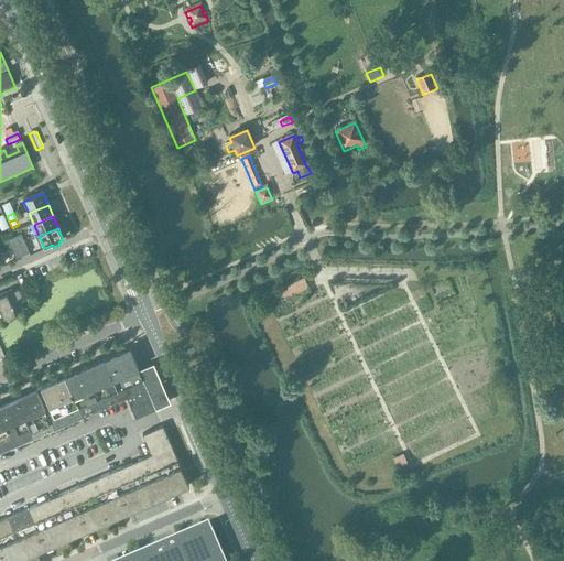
[(21,236),(14,239),(18,246),(24,243),(21,236)]
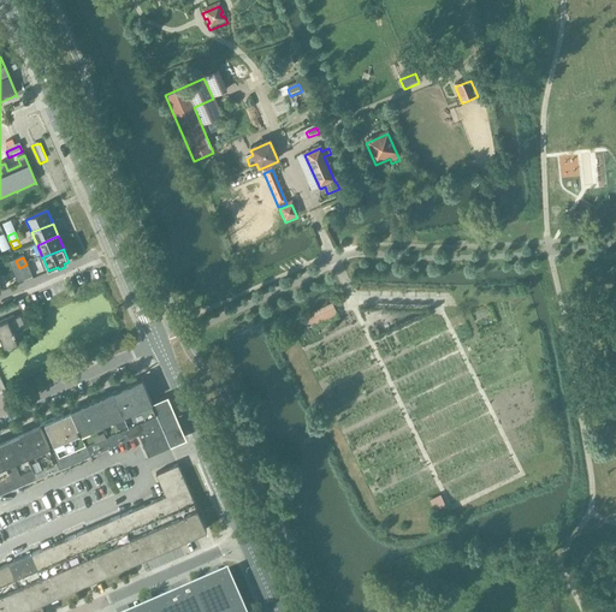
[(9,265),(12,271),(19,268),(16,261),(9,265)]
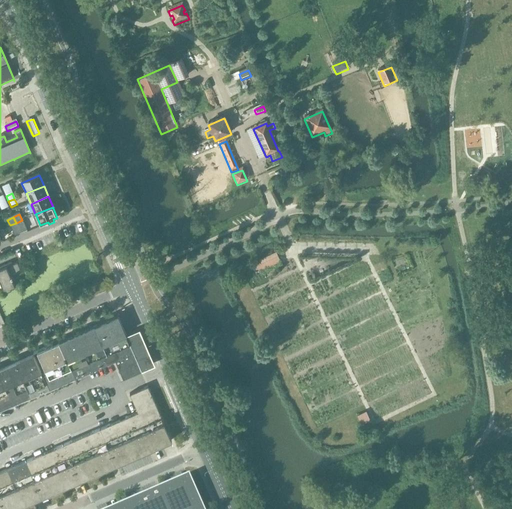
[(22,220),(16,223),(21,234),(27,232),(22,220)]
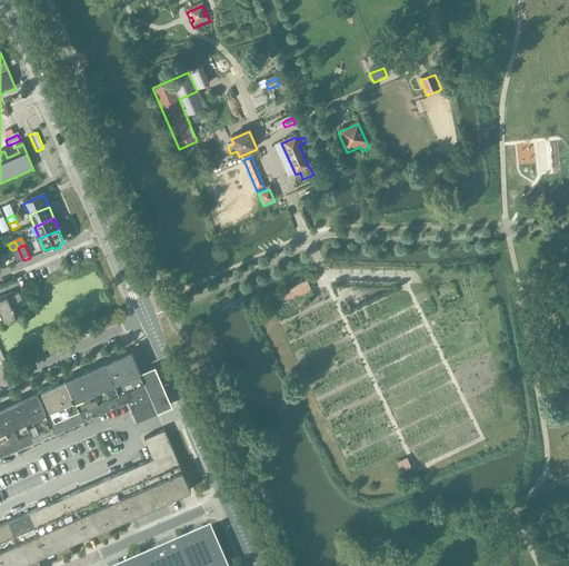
[(18,248),(11,250),(17,264),(23,260),(18,248)]
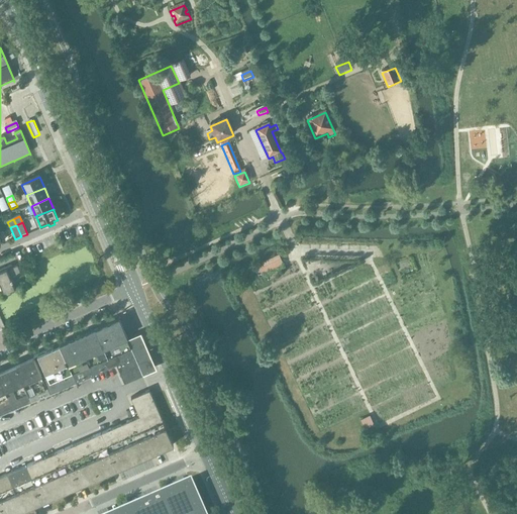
[(257,267),(262,277),(284,266),(279,257),(257,267)]
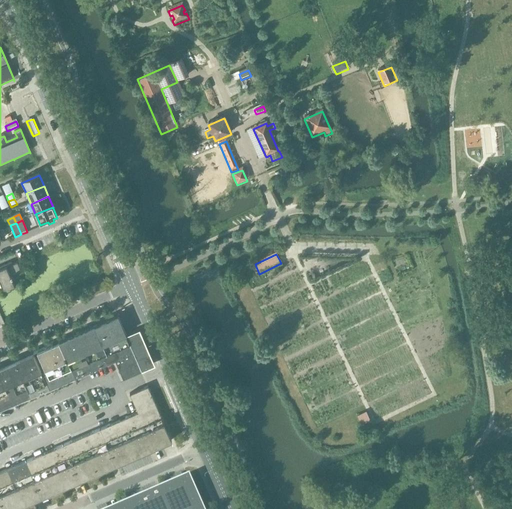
[(0,285),(1,285),(4,294),(11,291),(11,290),(15,288),(12,280),(13,280),(12,278),(22,274),(17,264),(12,267),(11,265),(1,269),(1,270),(0,270),(0,285)]
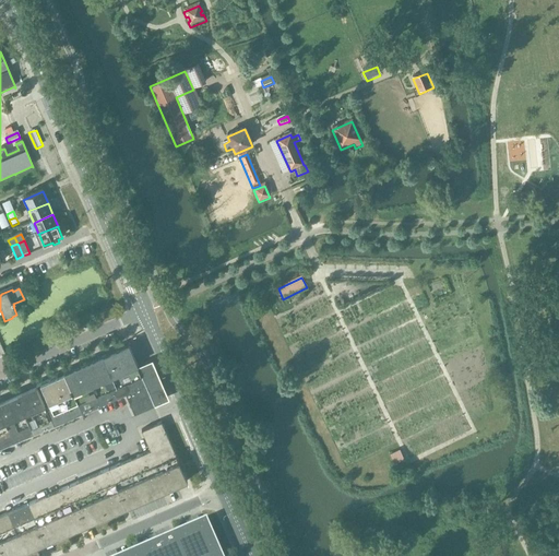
[(129,347),(99,361),(117,401),(126,397),(134,416),(155,407),(129,347)]
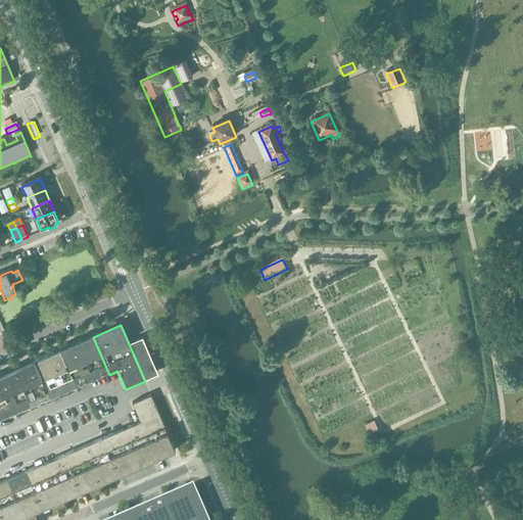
[(66,348),(60,351),(77,389),(109,375),(93,337),(66,348)]
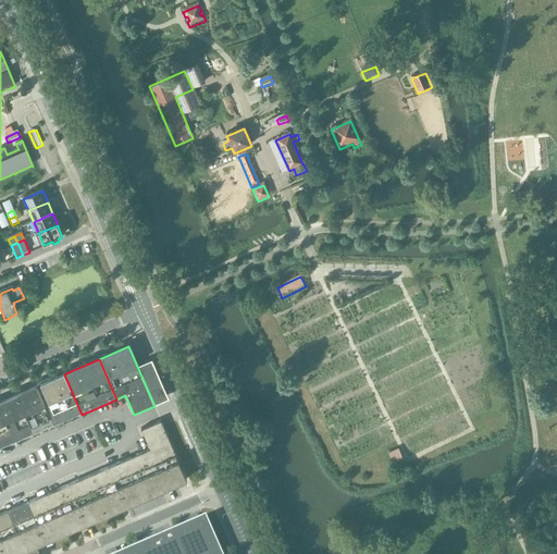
[(64,374),(36,386),(53,427),(82,415),(64,374)]
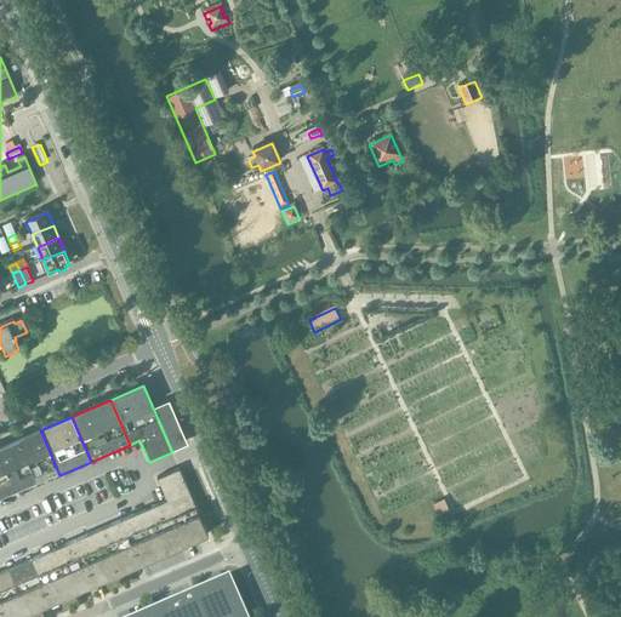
[(40,430),(18,440),(36,485),(60,475),(40,430)]
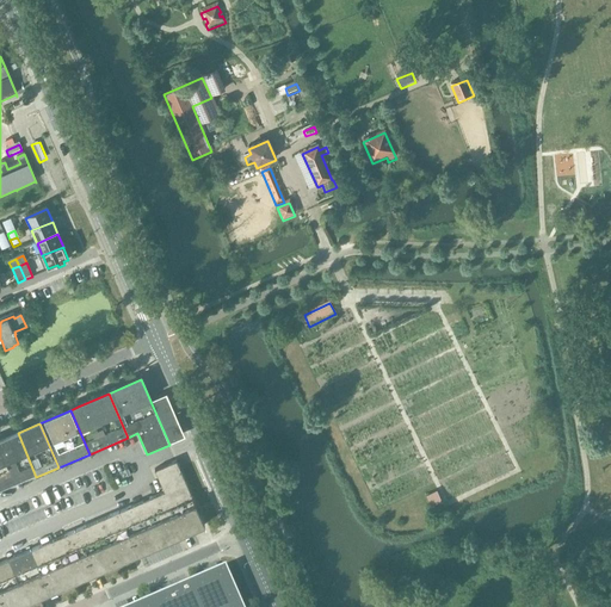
[(18,433),(0,440),(0,451),(16,487),(36,477),(18,433)]
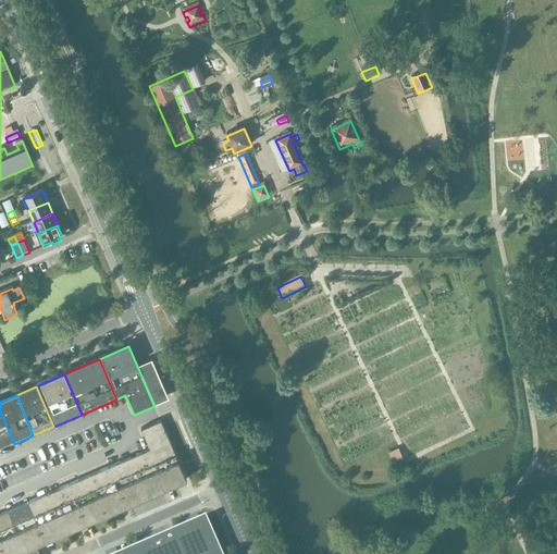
[(0,450),(14,444),(0,411),(0,450)]
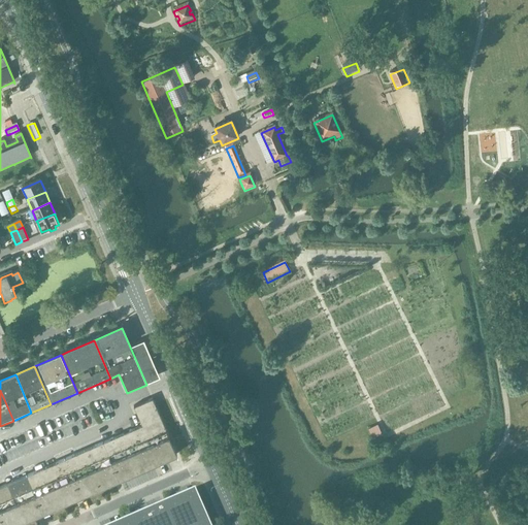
[(142,427),(103,445),(120,482),(177,457),(153,400),(134,408),(142,427)]
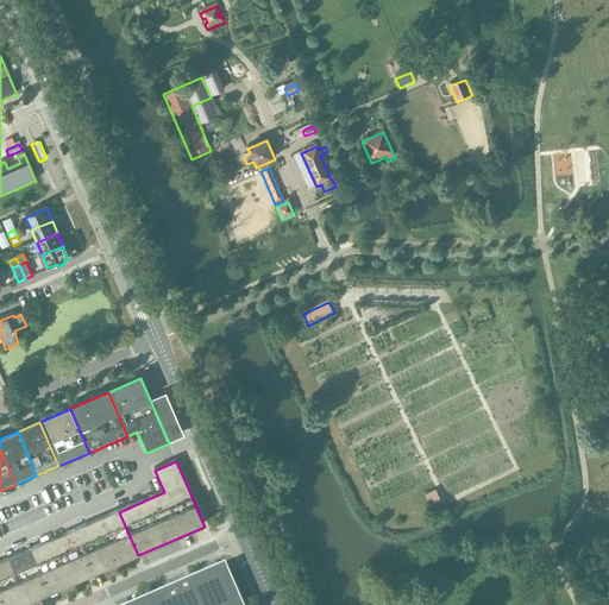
[(440,500),(435,492),(425,497),(429,505),(440,500)]
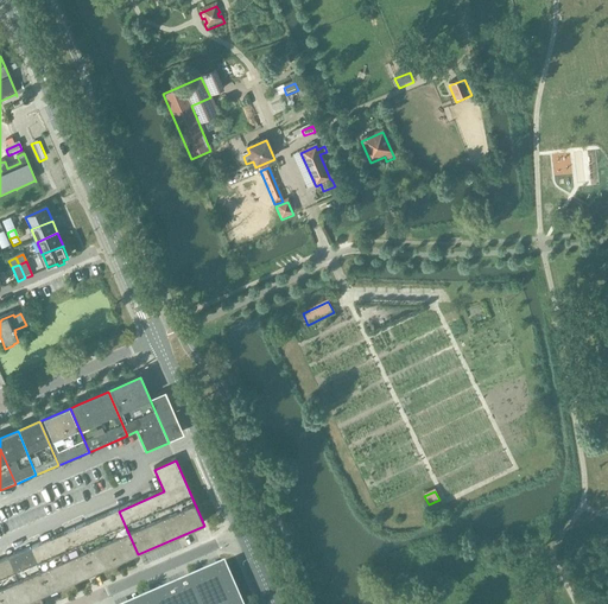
[(119,512),(97,521),(116,564),(130,558),(138,554),(119,512)]
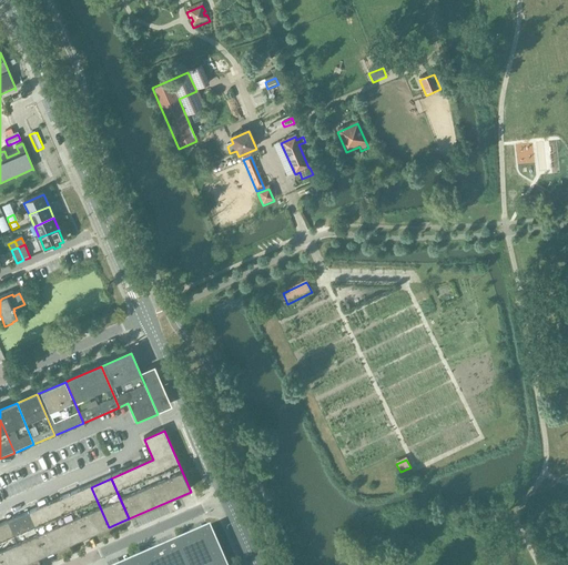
[(91,487),(70,496),(88,536),(94,534),(109,527),(91,487)]
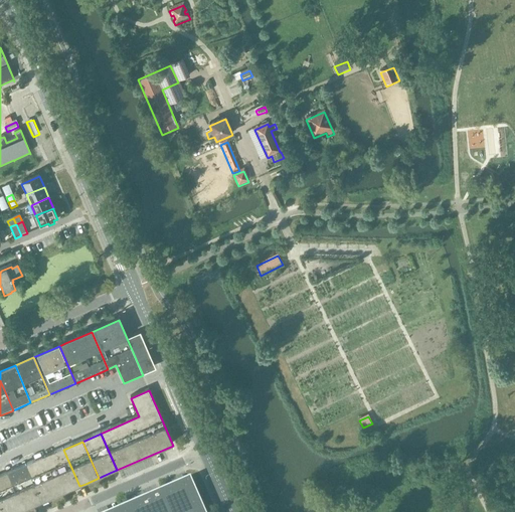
[(63,450),(26,466),(42,503),(48,500),(72,489),(73,489),(79,486),(63,450)]
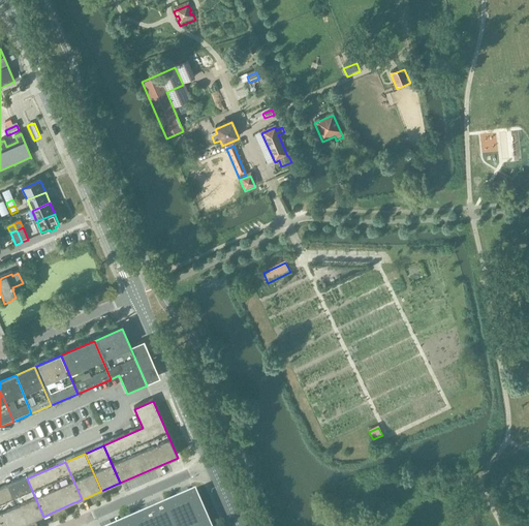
[(27,478),(7,487),(24,525),(36,519),(36,520),(43,517),(27,478)]
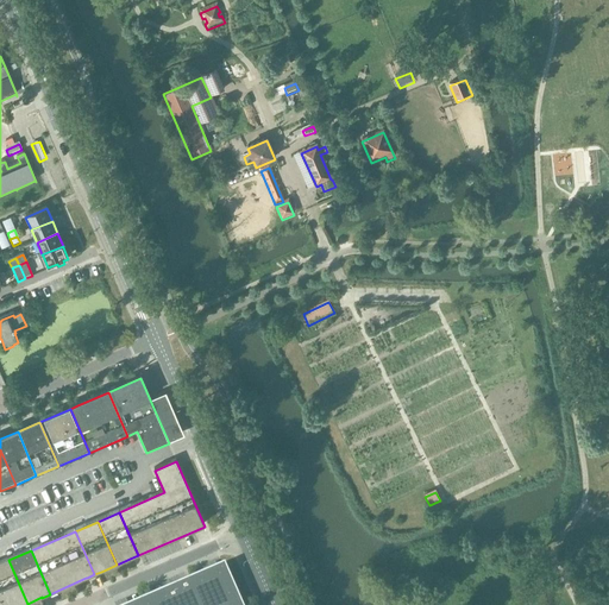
[(8,560),(0,563),(0,599),(2,604),(27,604),(8,560)]
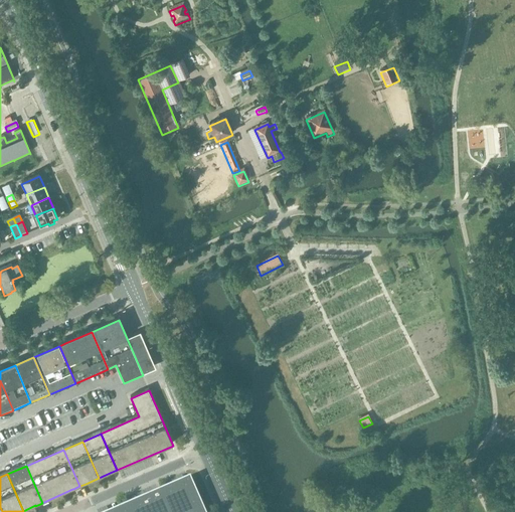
[(201,511),(190,485),(128,511),(201,511)]
